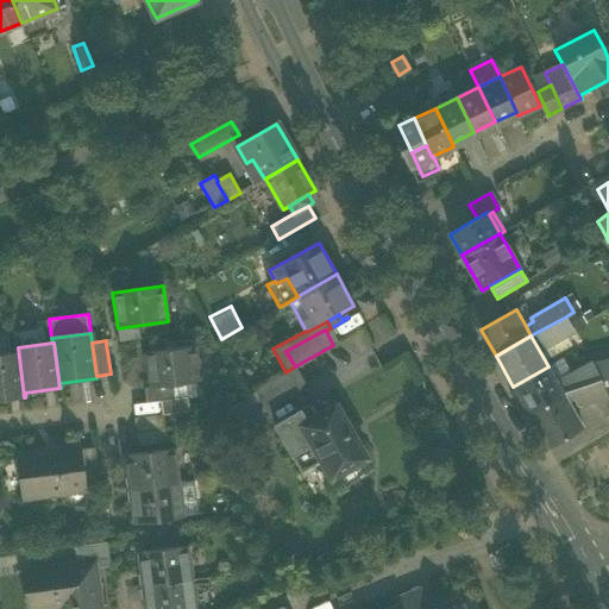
[(145,352),(150,388),(173,384),(200,381),(195,345),(145,352)]
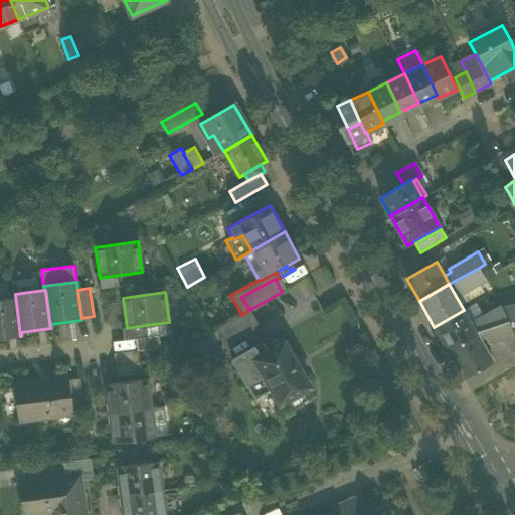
[(0,338),(20,336),(15,294),(13,294),(13,298),(0,300),(0,338)]
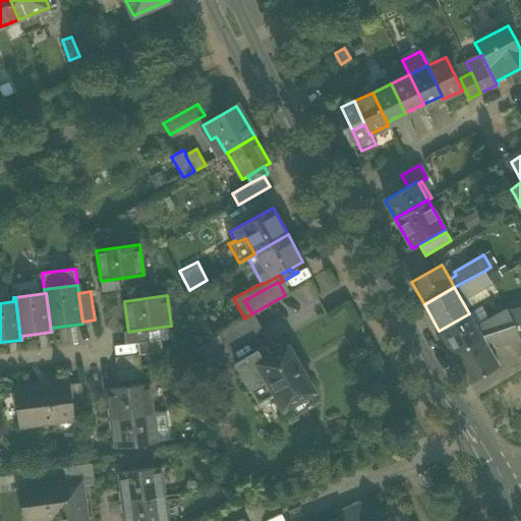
[(474,322),(481,336),(514,325),(507,309),(480,323),(474,322)]
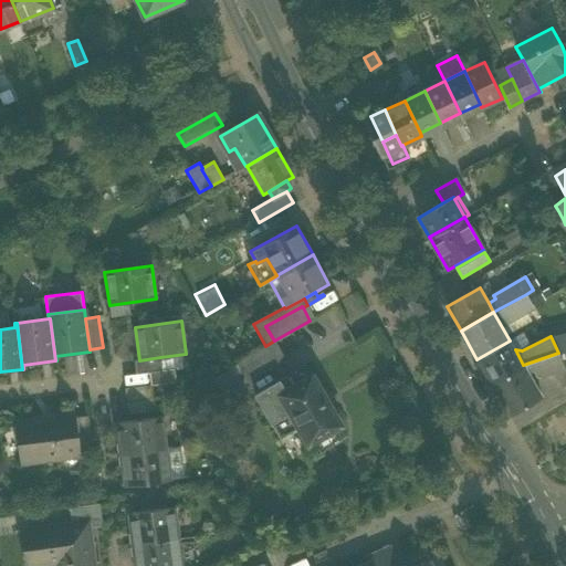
[(237,363),(248,383),(285,360),(274,341),(265,346),(237,363)]
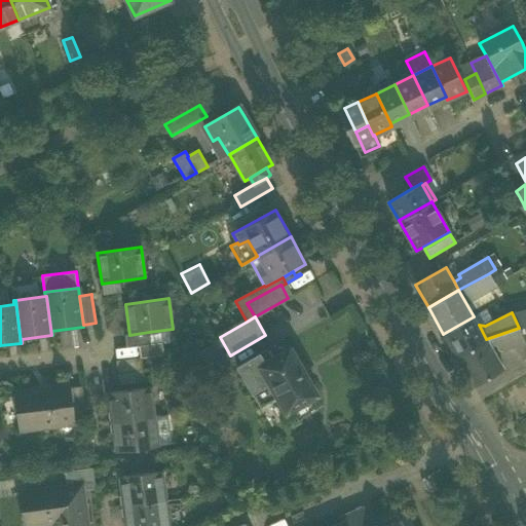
[(479,325),(474,316),(443,334),(456,357),(486,339),(479,325)]
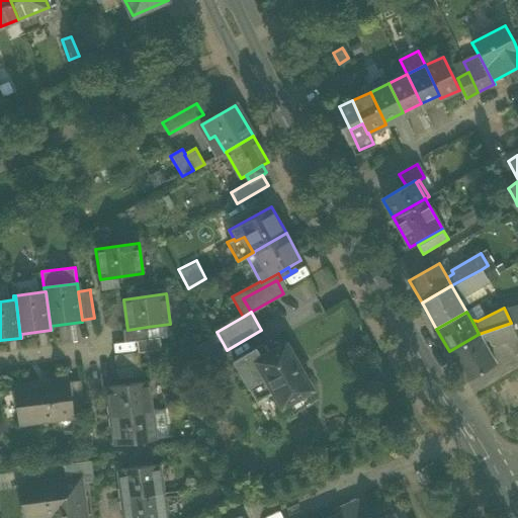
[(517,339),(511,323),(479,334),(484,341),(489,339),(491,343),(496,346),(517,339)]
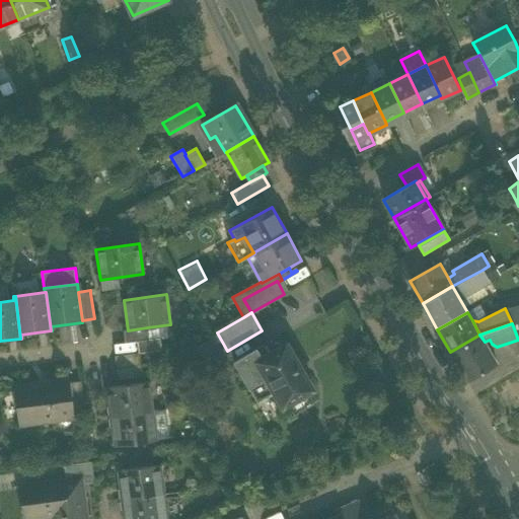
[(126,343),(139,341),(149,340),(147,327),(128,330),(124,331),(126,343)]
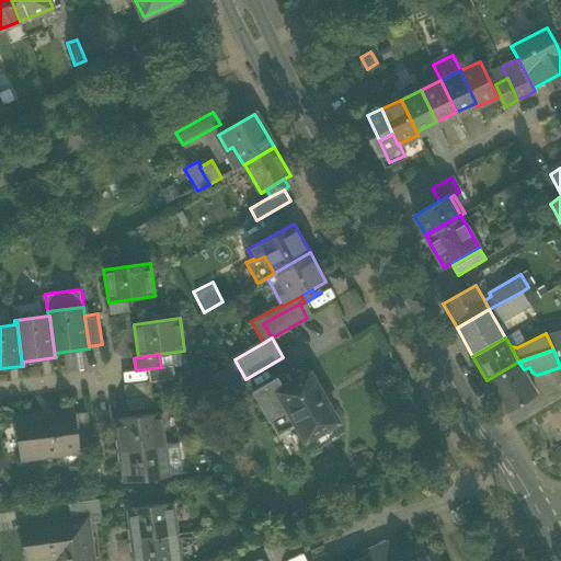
[(524,369),(518,362),(487,380),(505,413),(537,395),(524,369)]
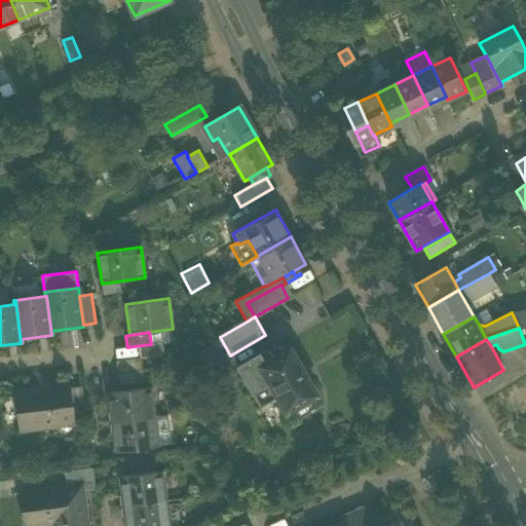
[(163,342),(151,344),(141,345),(143,358),(165,354),(163,342)]
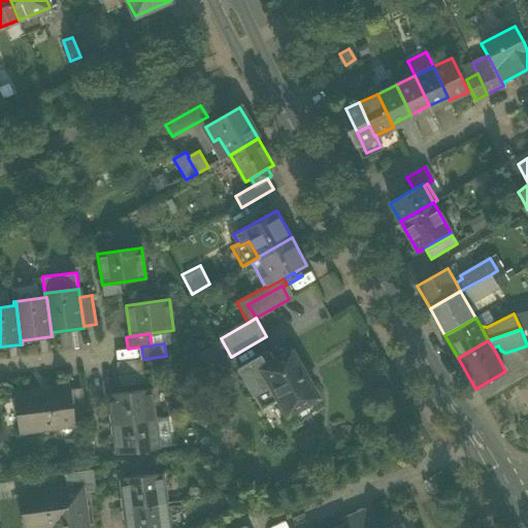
[(262,410),(278,400),(260,368),(274,360),(268,351),(237,368),(262,410)]
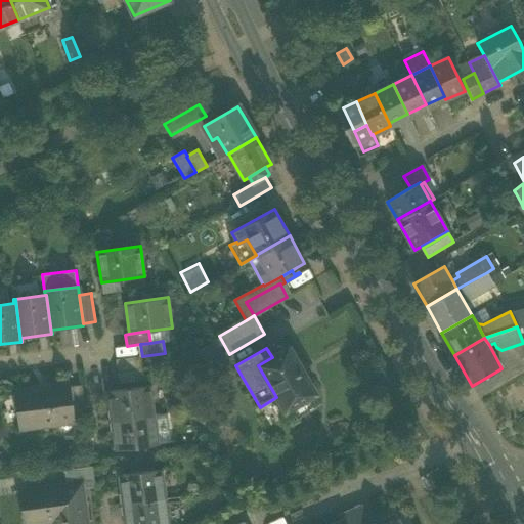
[(289,348),(272,357),(258,365),(276,397),(286,411),(316,394),(289,348)]
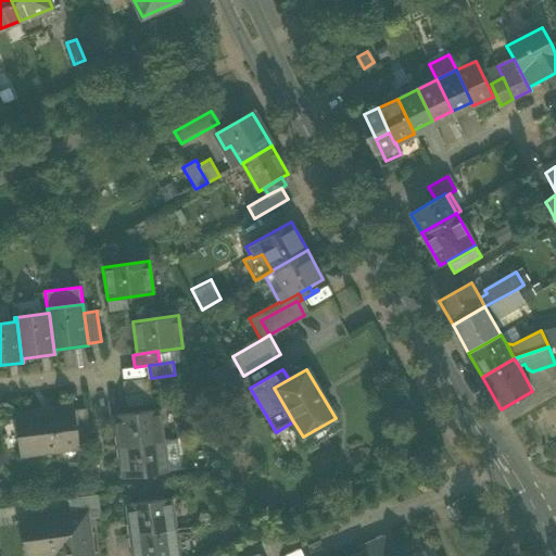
[(123,382),(124,395),(150,391),(149,379),(123,382)]
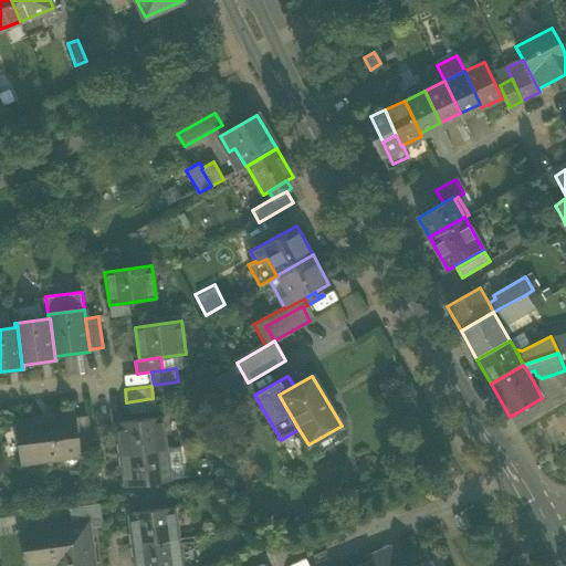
[(155,411),(153,398),(126,402),(128,415),(155,411)]
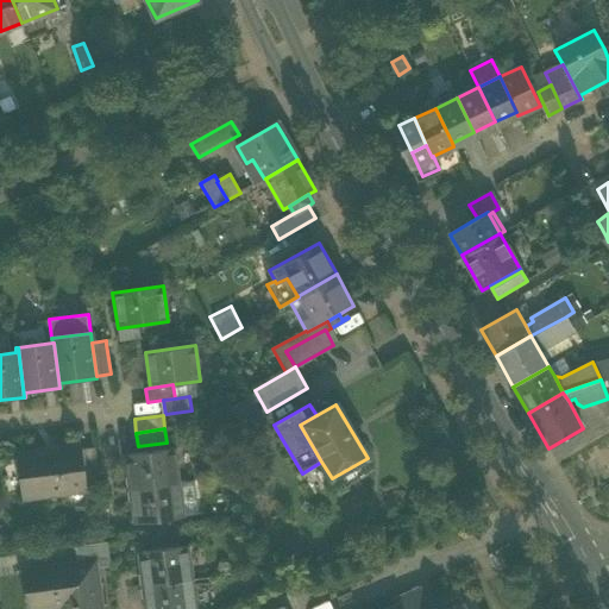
[(18,454),(24,498),(86,490),(85,478),(81,450),(81,446),(18,454)]
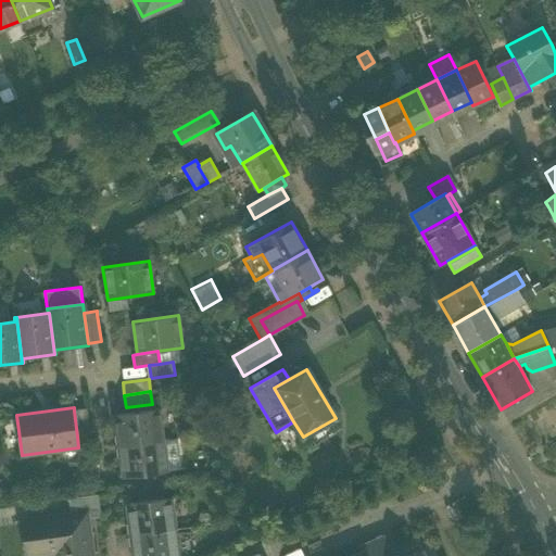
[(74,411),(77,437),(90,434),(87,408),(74,411)]
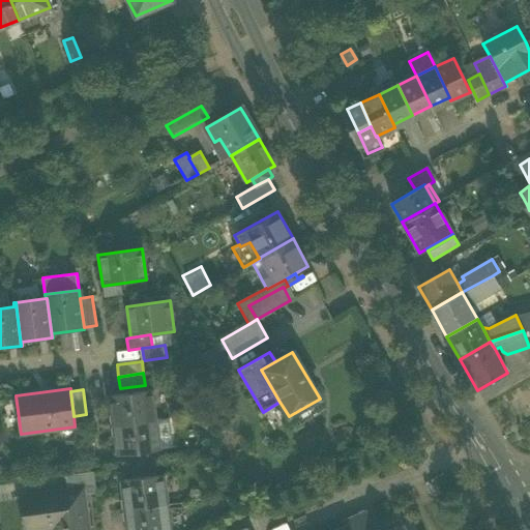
[(108,395),(112,427),(156,420),(152,390),(108,395)]
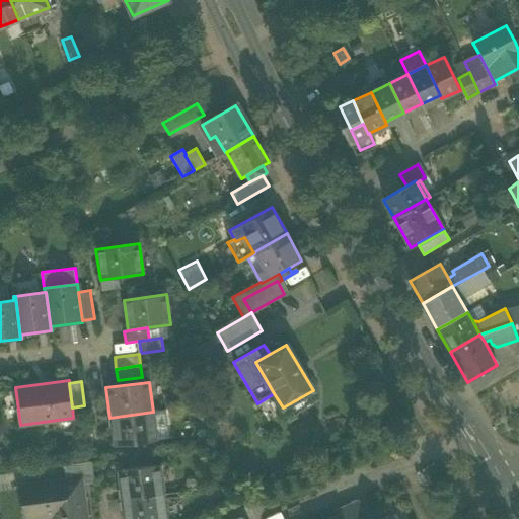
[(157,441),(153,412),(109,418),(114,447),(157,441)]
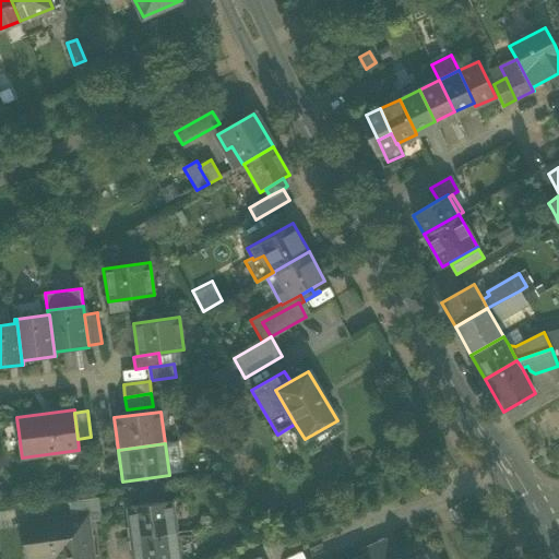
[(69,501),(70,516),(87,514),(100,513),(98,498),(69,501)]
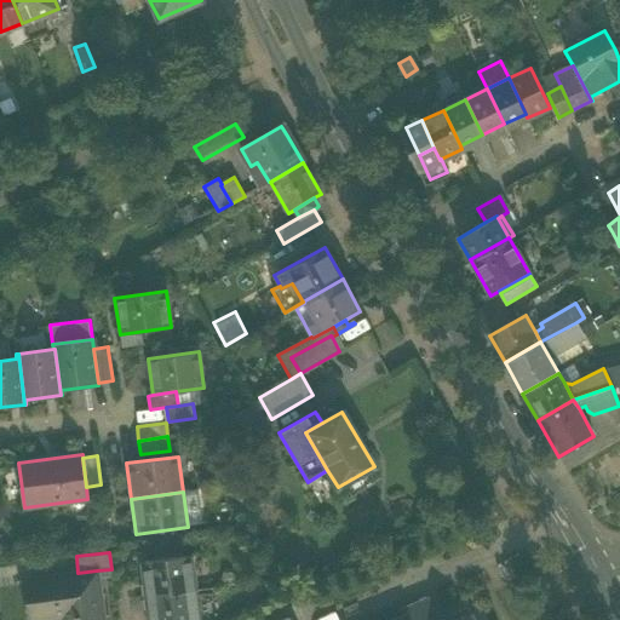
[(141,562),(145,597),(196,591),(191,556),(141,562)]
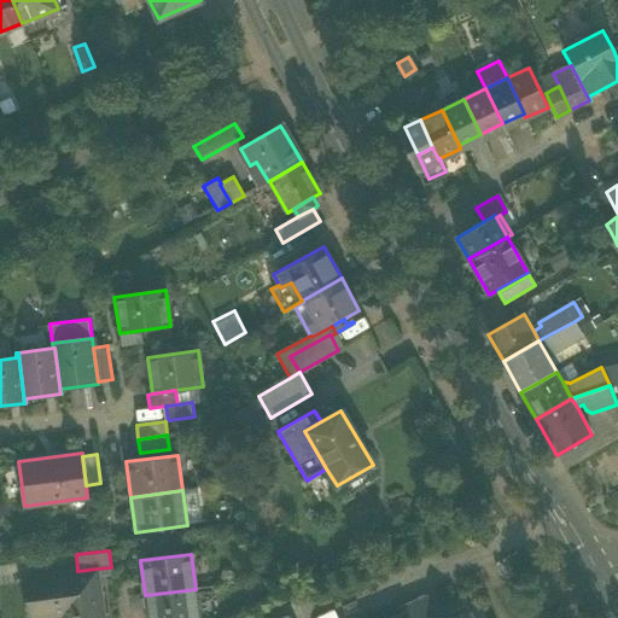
[(71,616),(71,617),(103,617),(97,569),(77,571),(23,578),(28,617),(57,617),(59,617),(71,616)]
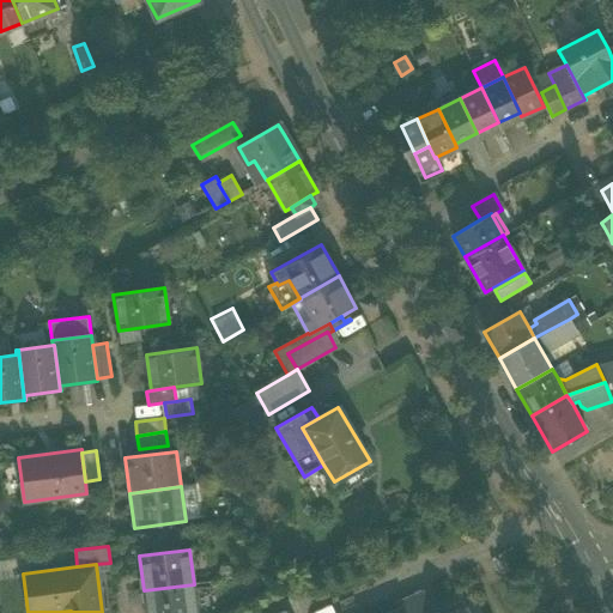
[(198,612),(194,584),(144,590),(146,612),(198,612)]
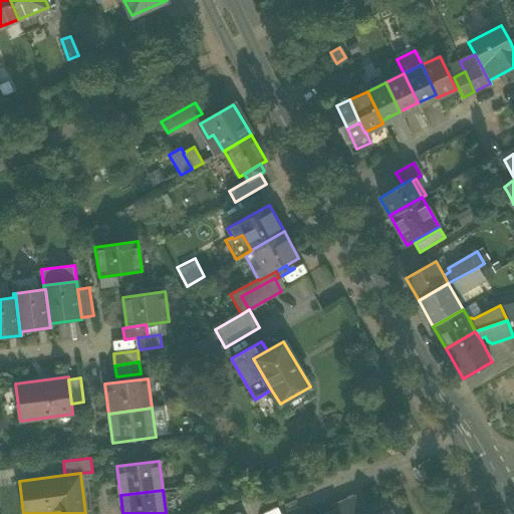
[(363,513),(356,496),(331,506),(333,512),(335,511),(336,513),(363,513)]
